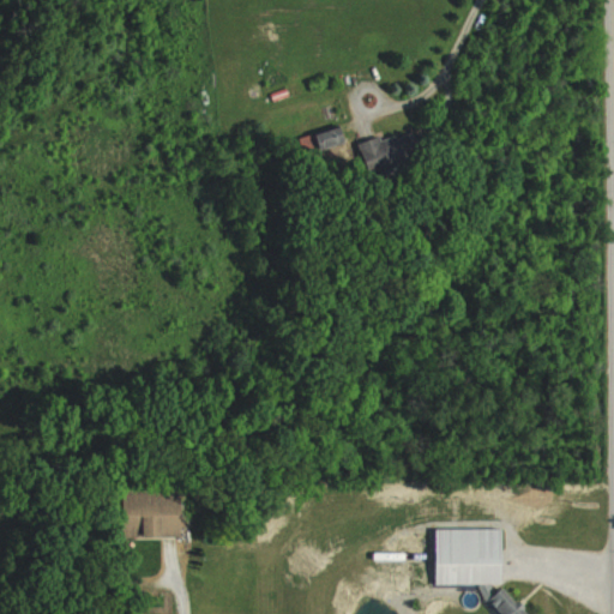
[(345,125),(320,134),(326,149),(351,140),(345,125)]
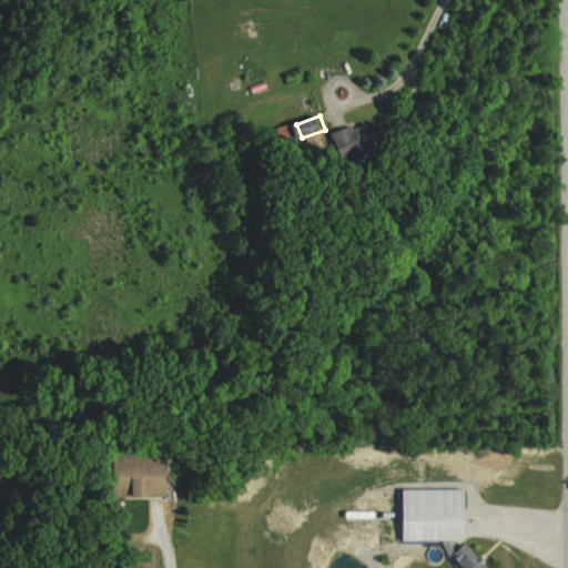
[(382,129),(345,124),(342,156),(377,160),(382,129)]
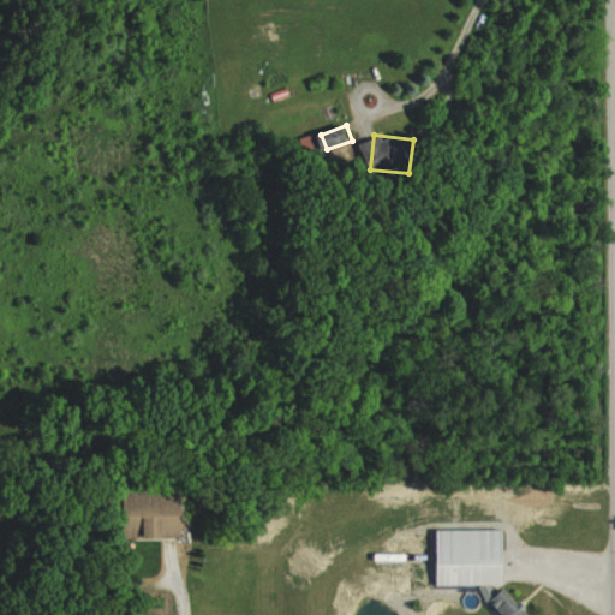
[(127,518),(144,518),(144,537),(183,537),(183,493),(127,493),(127,518)]
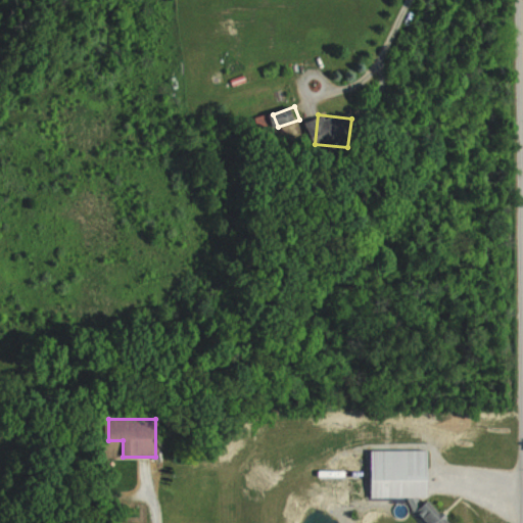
[(372,450),(372,497),(429,497),(429,450),(372,450)]
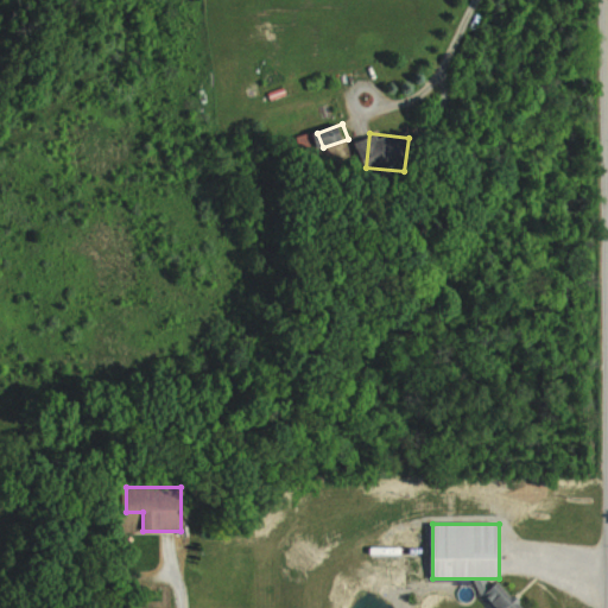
[(486,593),(496,607),(519,607),(501,582),(486,593)]
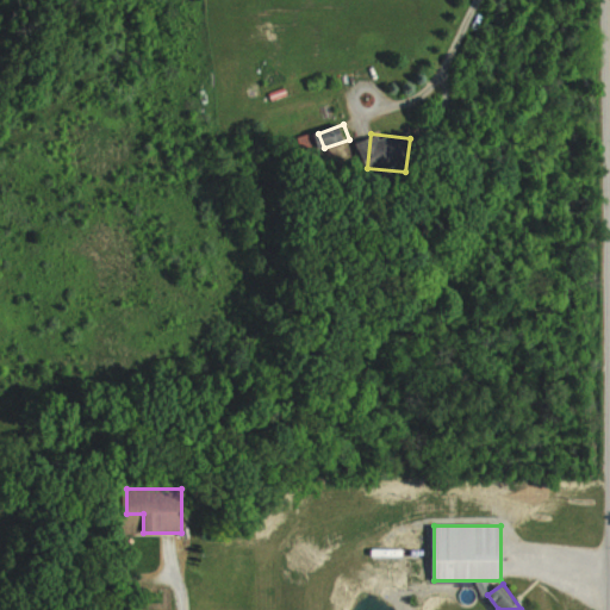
All buildings are outlined.
